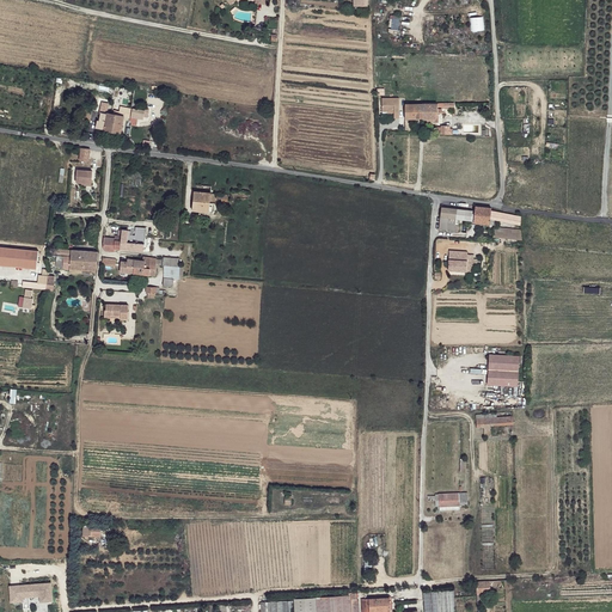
[(399,97),(381,97),(381,111),(386,111),(393,111),(393,114),(393,117),(398,117),(399,97)]
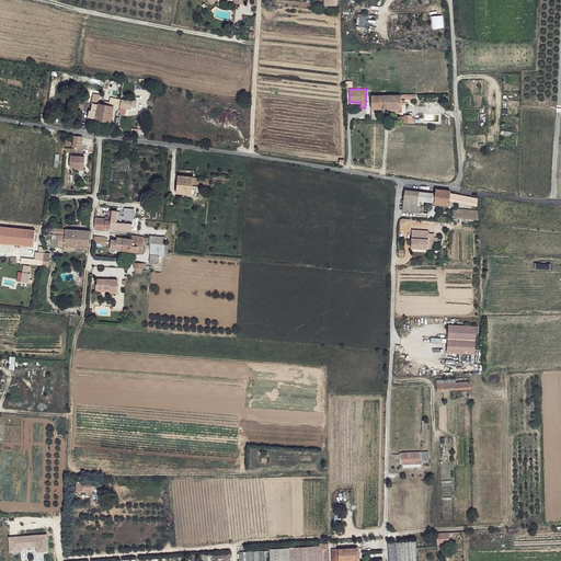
[(388,95),(371,95),(371,109),(388,109),(388,95)]
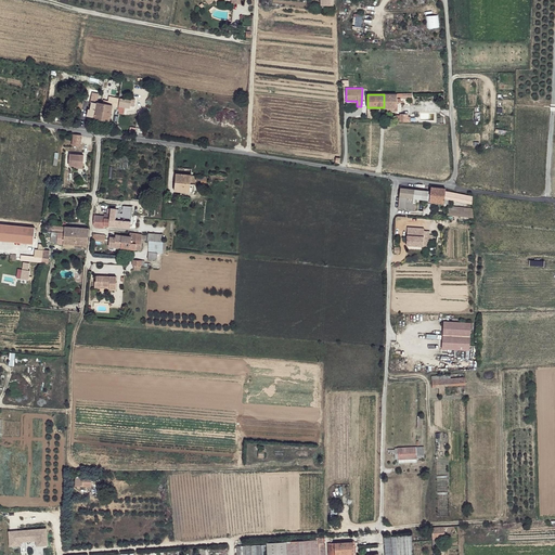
[(136,102),(120,99),(119,105),(136,107),(136,102)]
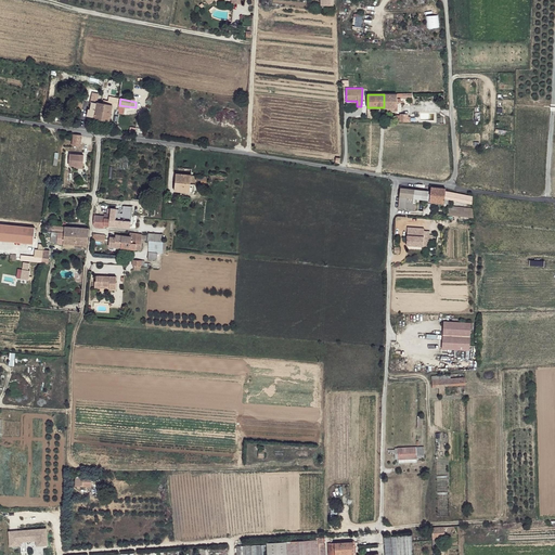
[(98,104),(90,103),(87,117),(110,120),(112,106),(100,104),(98,104)]
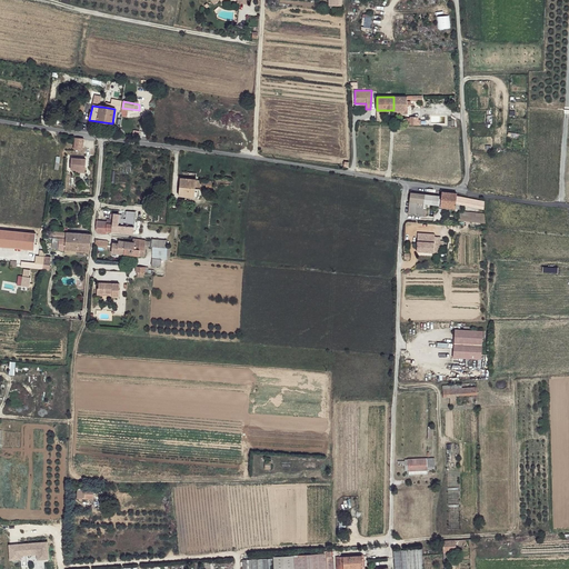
[(85,139),(76,138),(75,150),(83,150),(83,146),(85,139)]
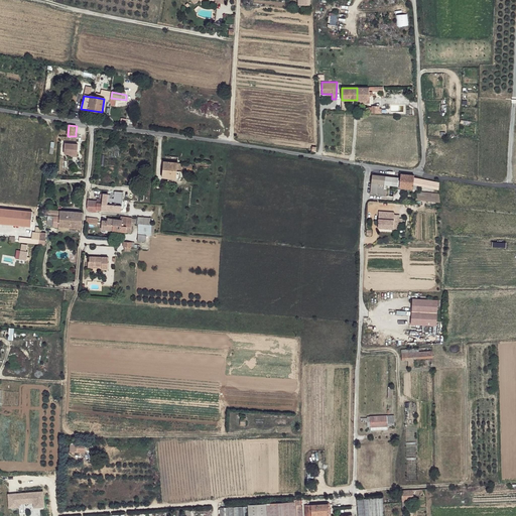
[(79,145),(65,144),(63,154),(70,155),(78,155),(79,145)]
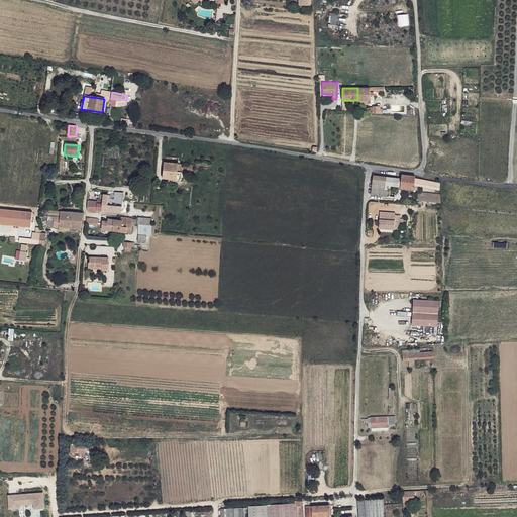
[(179,164),(165,162),(163,178),(177,179),(178,168),(179,164)]
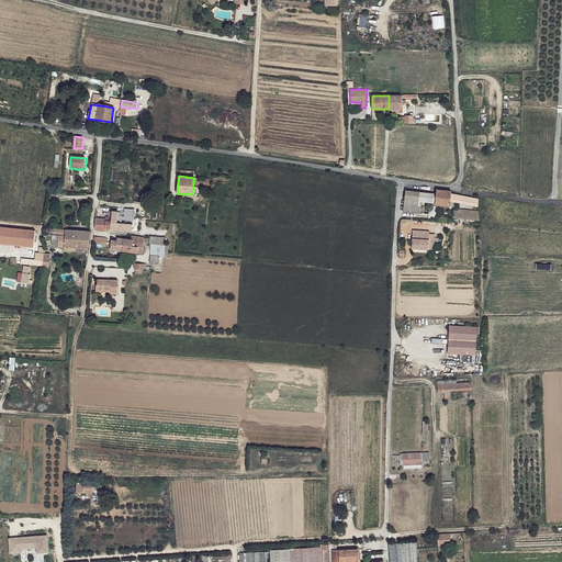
[(452,192),(437,190),(436,197),(436,203),(436,205),(450,208),(451,202),(452,194),(452,192)]
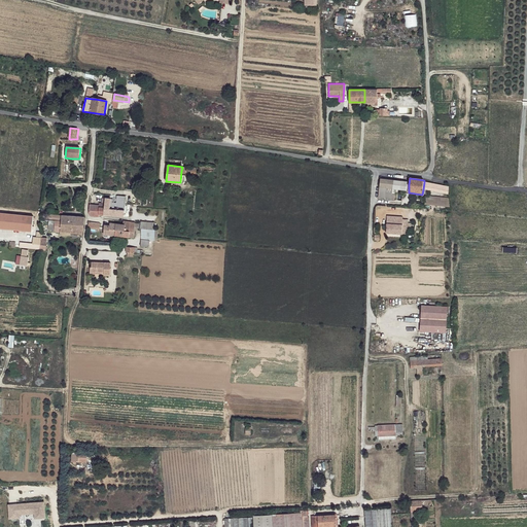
[(407,182),(381,179),(380,187),(387,188),(392,188),(409,190),(409,184),(408,183),(407,182)]
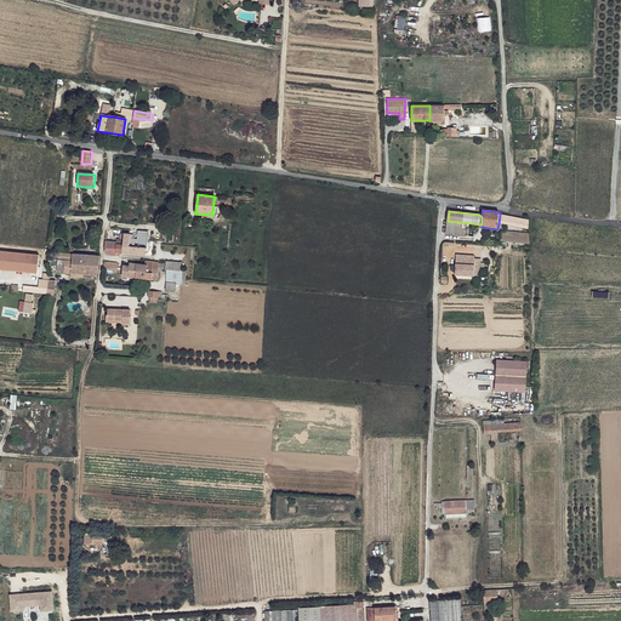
[(531,221),(500,215),(499,223),(507,226),(529,229),(531,221)]
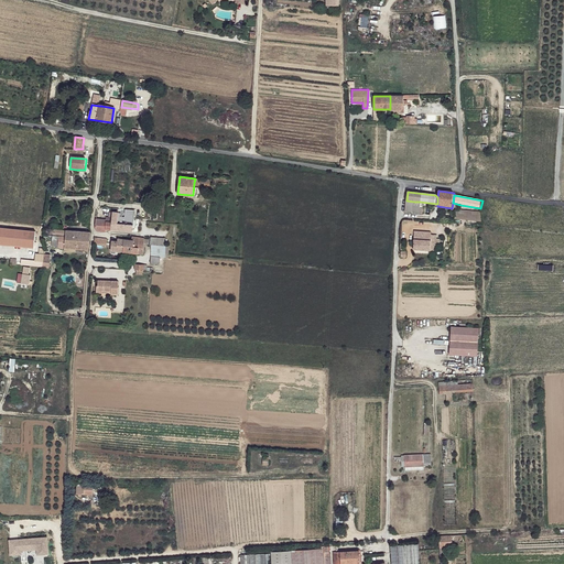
[(461,205),(453,203),(452,208),(452,214),(455,215),(459,215),(459,210),(461,207),(461,205)]
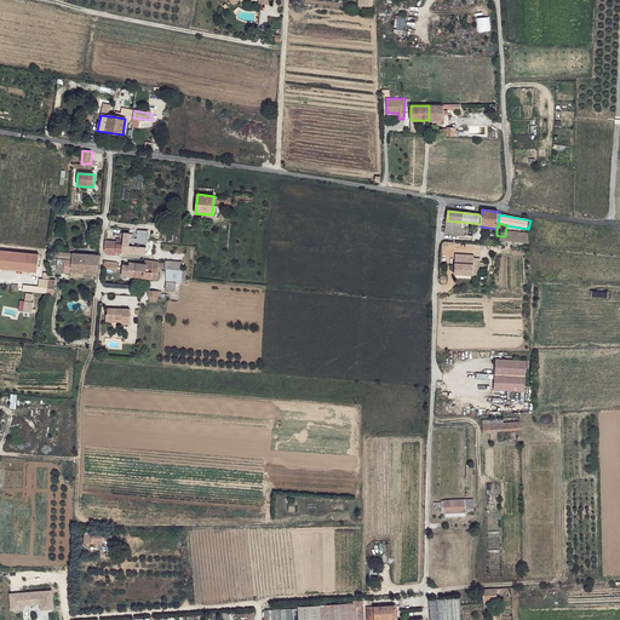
[(518,231),(505,231),(505,236),(500,236),(499,244),(529,245),(528,234),(518,231)]
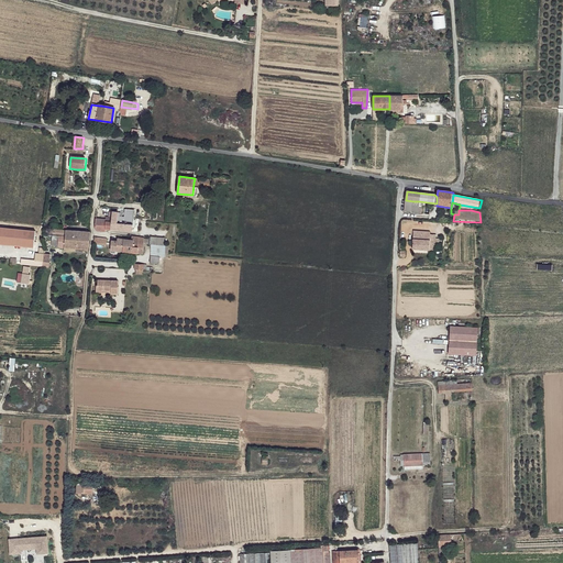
[(125,217),(120,217),(119,229),(133,231),(134,220),(134,218),(125,217)]
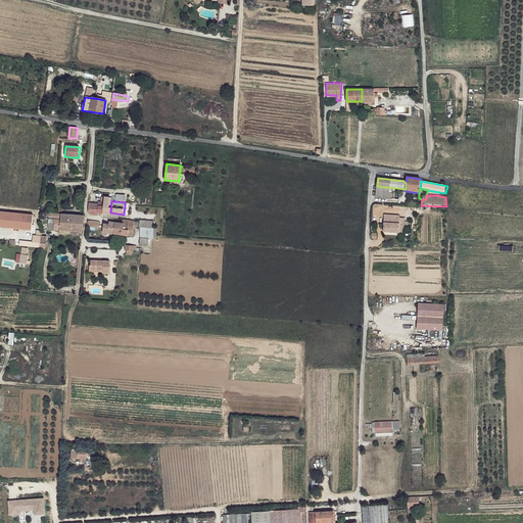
[(104,205),(96,204),(96,207),(93,206),(93,209),(92,208),(89,208),(89,210),(90,212),(92,214),(99,215),(99,211),(104,212),(104,205)]
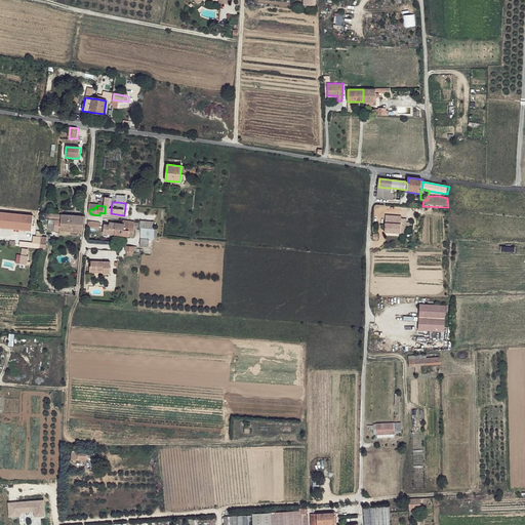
[(35,216),(0,212),(0,228),(33,232),(35,216)]
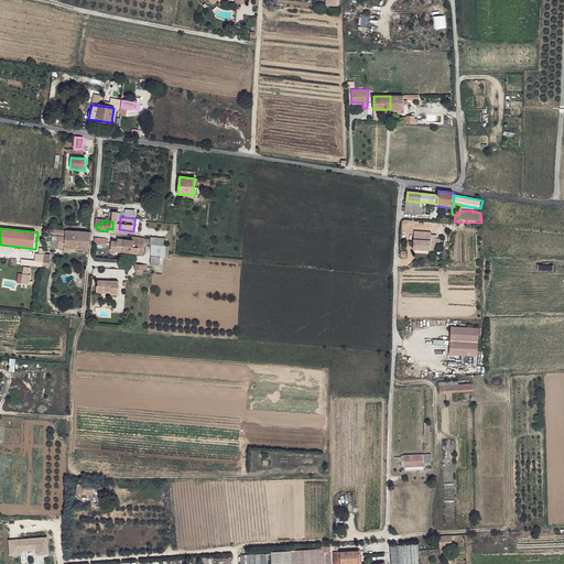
[(90,240),(91,231),(66,229),(65,234),(65,238),(89,240),(90,240)]
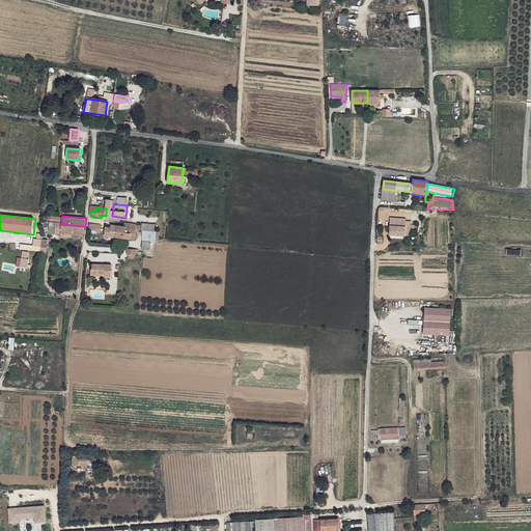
[(406,219),(390,218),(389,235),(403,236),(404,227),(406,219)]
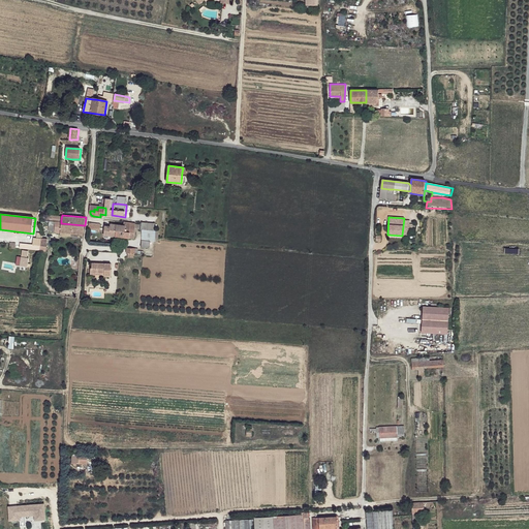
[(84,225),(61,223),(61,231),(83,232),(84,225)]
